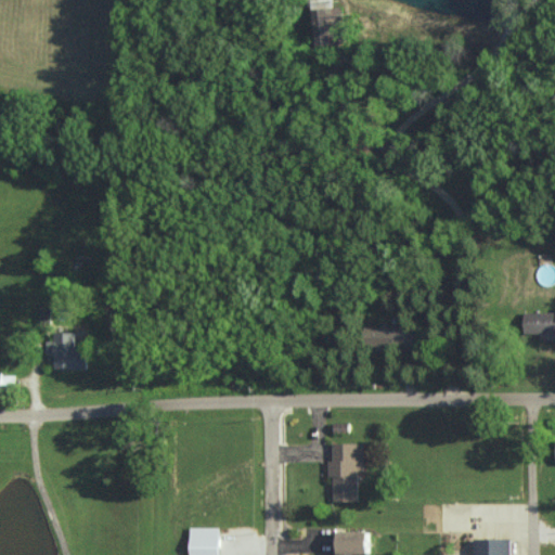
[(332,41),(331,7),(315,8),(317,42),(332,41)]
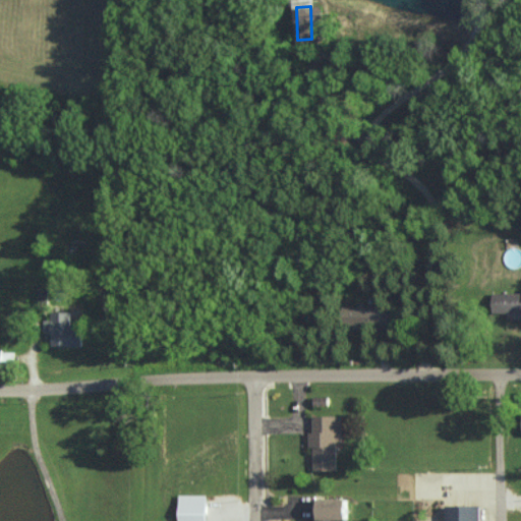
[(508,320),(520,319),(520,292),(493,293),(493,313),(508,312),(508,320)]
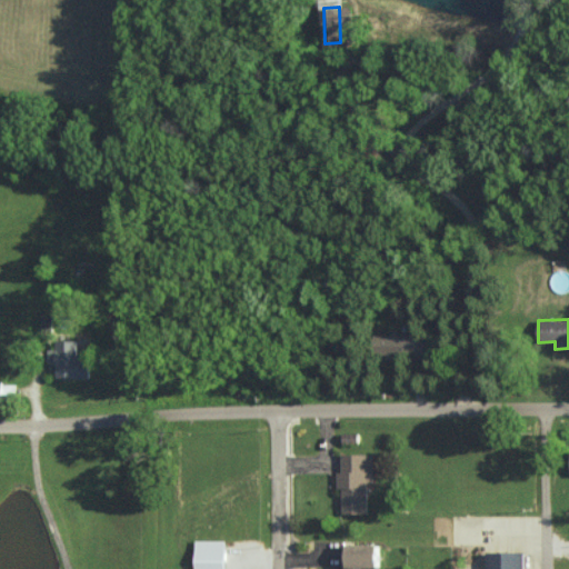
[(375,335),(375,356),(427,355),(426,333),(390,335),(375,335)]
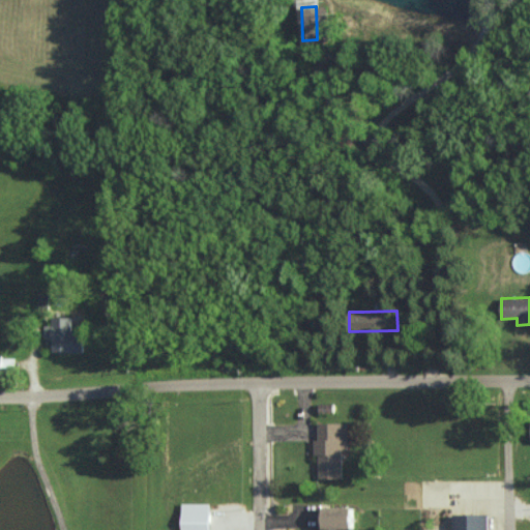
[(52,317),(52,325),(46,325),(46,337),(53,337),(52,352),(84,352),(84,333),(71,333),(71,317),(52,317)]
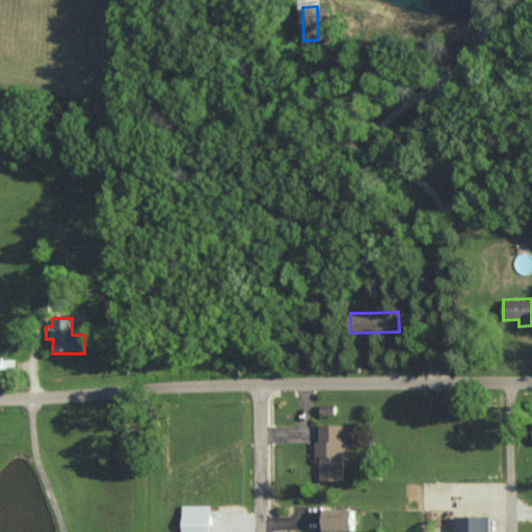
[(319,424),(320,441),(315,441),(316,457),(319,457),(320,480),(344,480),(344,451),(349,451),(349,424),(319,424)]
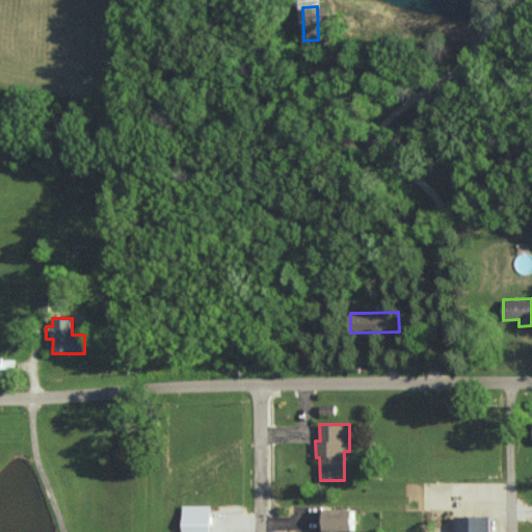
[(210,531),(211,505),(183,505),(182,531),(210,531)]
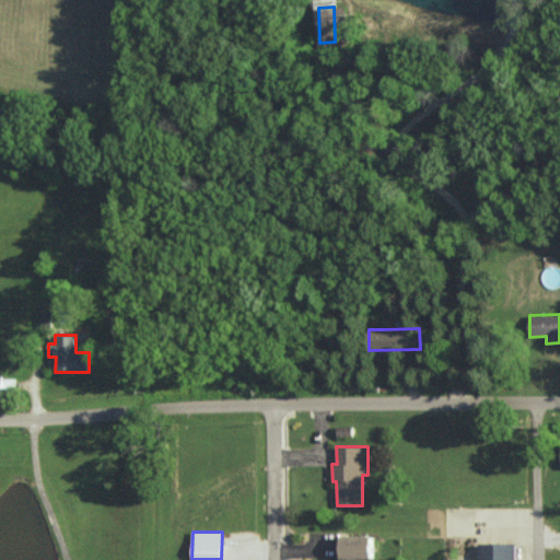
[(374,536),(342,535),(341,559),(374,559),(374,536)]
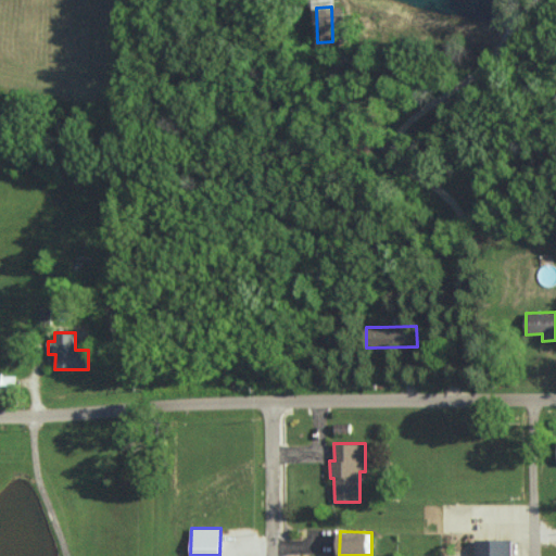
[(476,555),(513,555),(514,540),(477,539),(476,555)]
